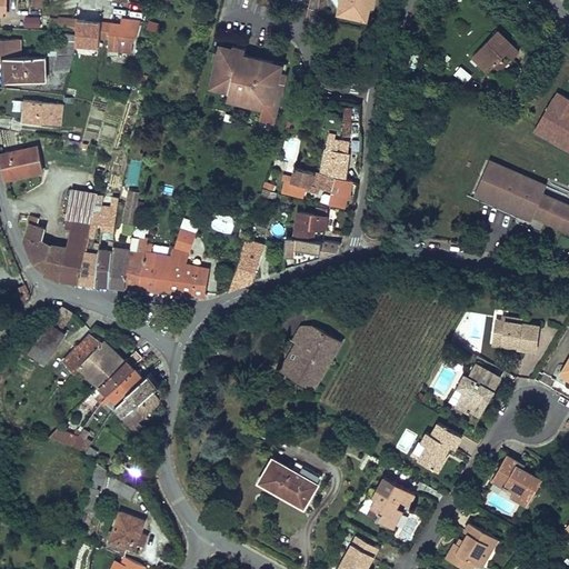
[(341,0),(340,11),(353,13),(355,8),(370,11),(372,3),(376,3),(377,0),(341,0)]
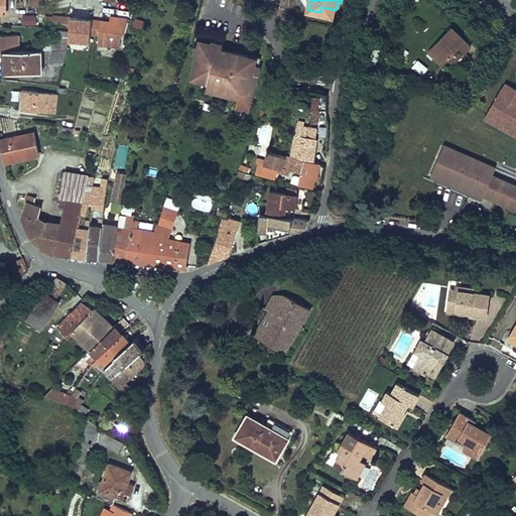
[(36,26),(36,15),(21,15),(21,25),(36,26)]
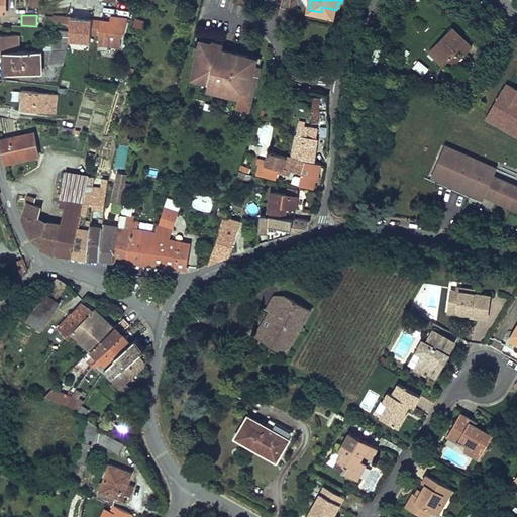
[(70,17),(54,16),(54,18),(53,28),(55,29),(70,30),(70,17)]
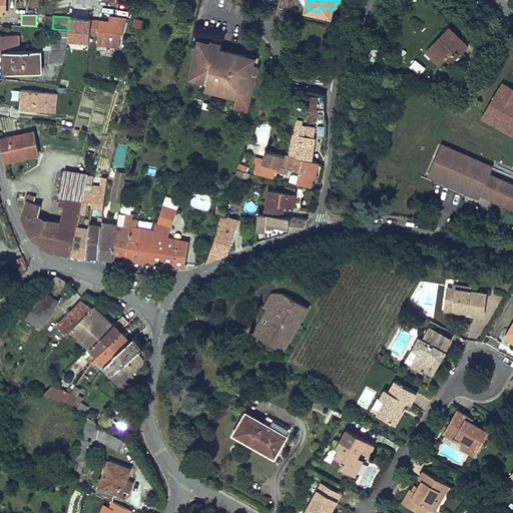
[(52,28),(53,18),(45,17),(44,28),(52,28)]
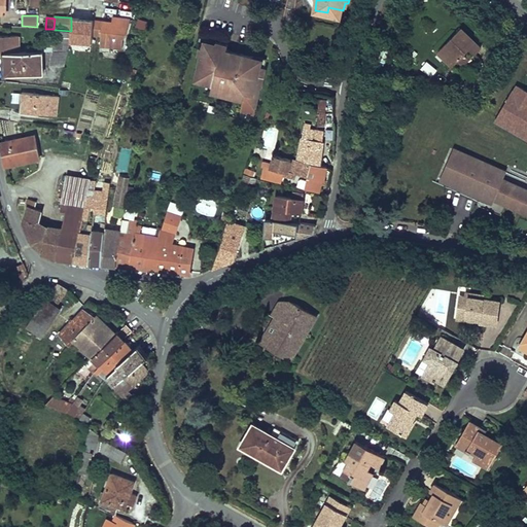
[(111,23),(94,21),(93,35),(101,36),(100,45),(123,48),(124,38),(126,38),(131,20),(112,18),(111,23)]
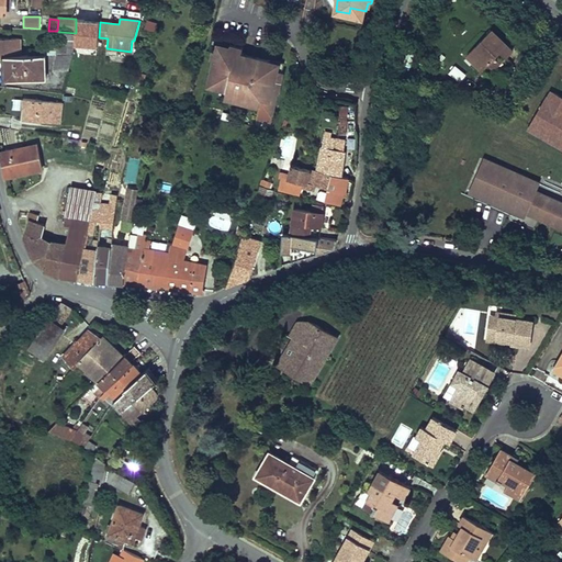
[(155,32),(157,23),(146,20),(143,29),(155,32)]
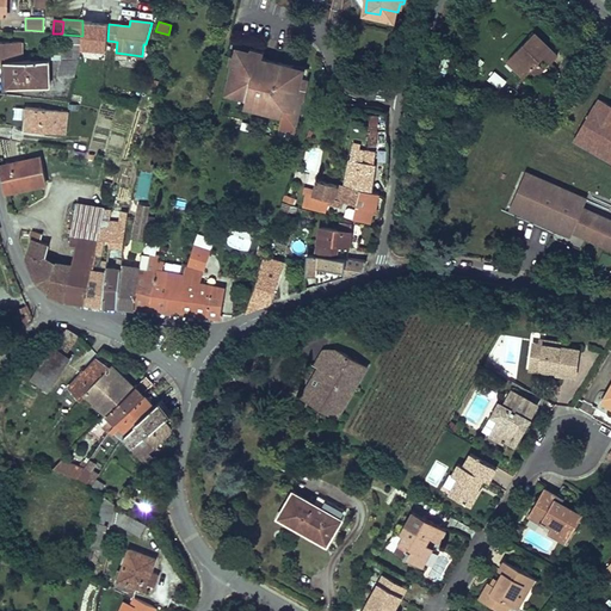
[(535,32),(507,60),(524,76),(532,69),(538,62),(544,56),(550,62),(559,55),(535,32)]
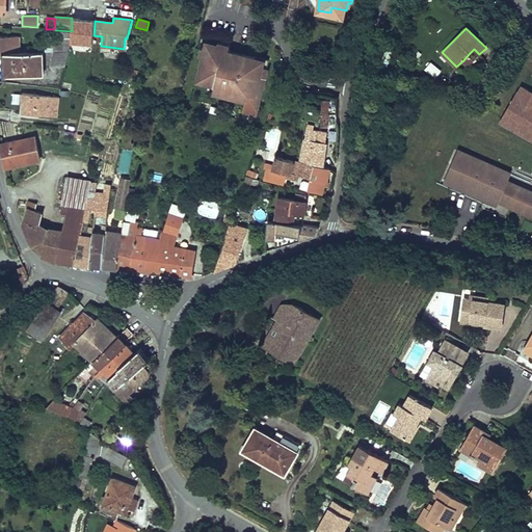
[(43,44),(43,52),(54,51),(70,51),(72,31),(56,30),(55,44),(43,44)]
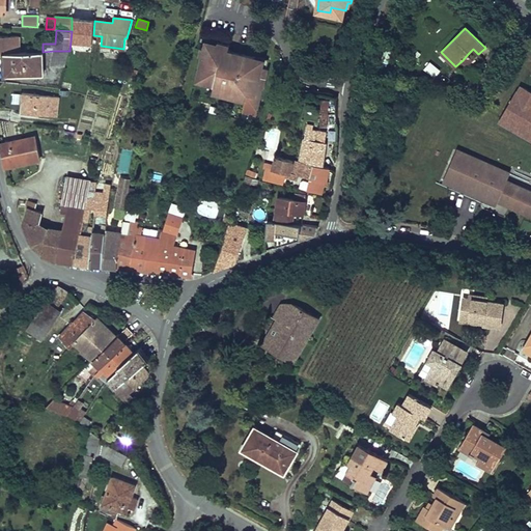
[(0,52),(4,53),(20,52),(20,36),(0,35),(0,52)]
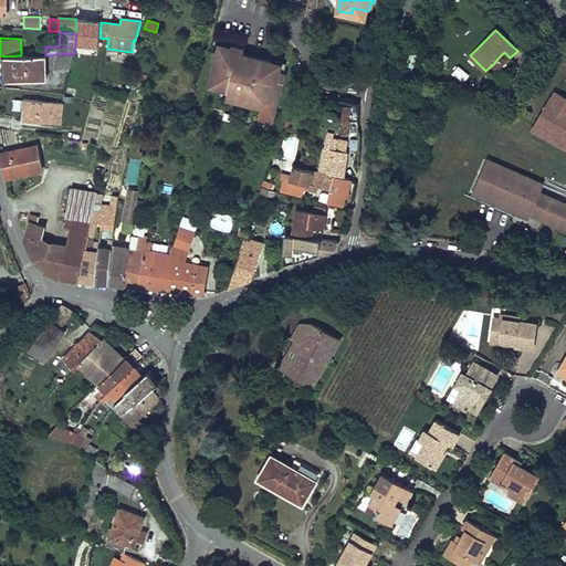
[(284,73),(286,65),(254,58),(251,67),(241,65),(243,54),(244,49),(232,45),(231,46),(231,49),(223,53),(217,51),(215,51),(213,61),(216,61),(211,81),(217,82),(216,88),(228,92),(226,98),(261,107),(260,114),(268,116),(268,114),(273,111),(275,111),(279,95),(281,95),(285,74),(284,73)]
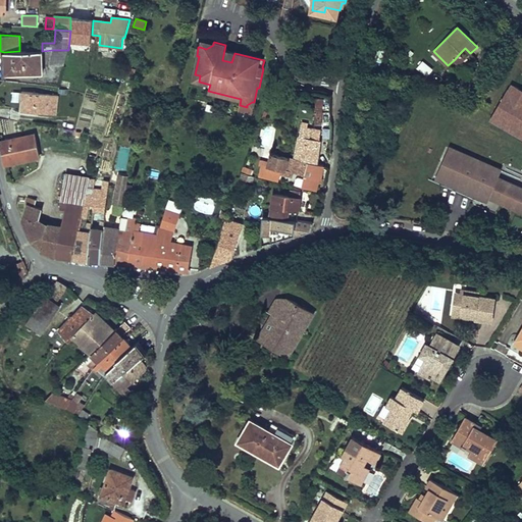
[(64,66),(68,50),(53,50),(49,66),(64,66)]
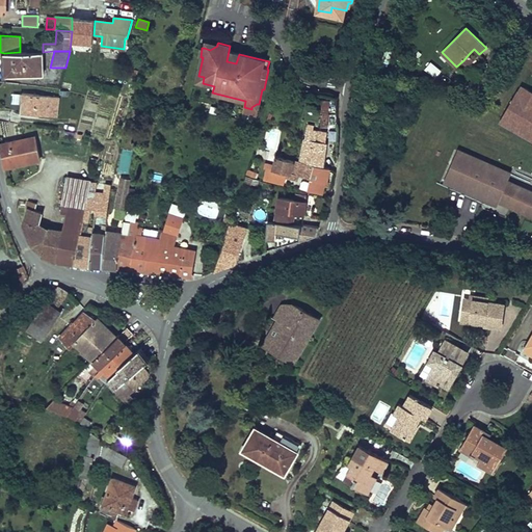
[(239,54),(229,51),(227,61),(236,63),(239,54)]
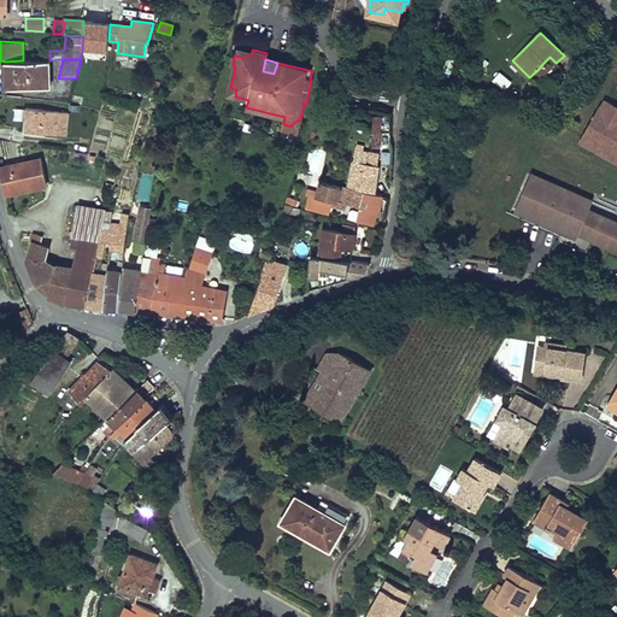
[(23,60),(5,62),(6,88),(51,87),(50,60),(41,60),(31,60),(23,60)]
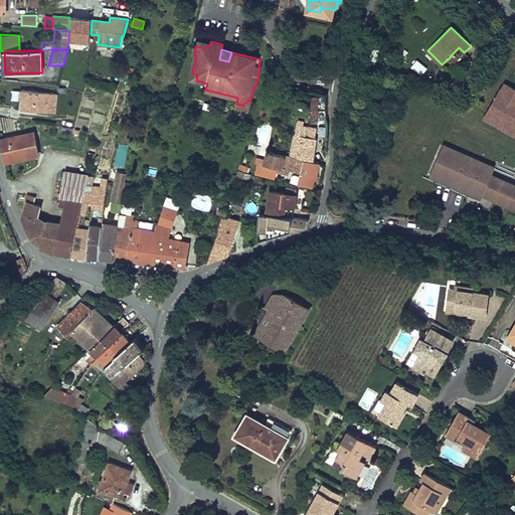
[(454,52),(449,58),(454,63),(459,57),(454,52)]
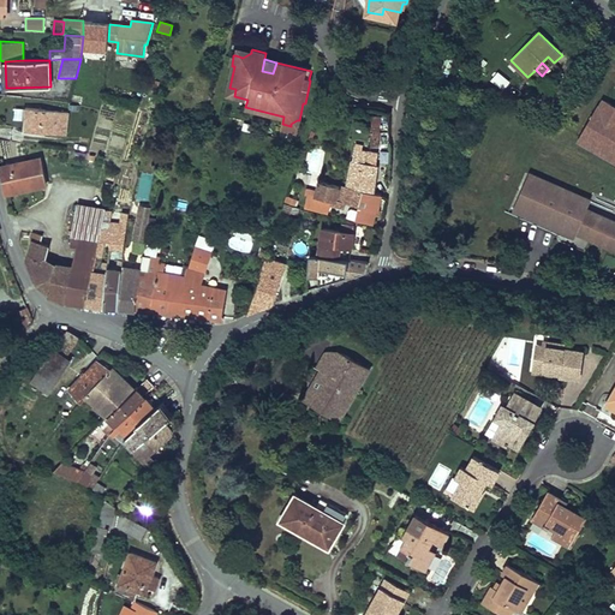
[(490,82),(505,90),(509,81),(496,72),(490,82)]
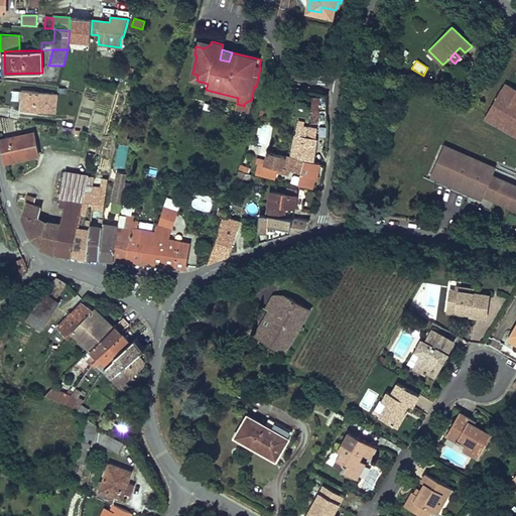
[(509,83),(505,90),(503,89),(487,117),(515,133),(515,96),(510,93),(514,86),(509,83)]
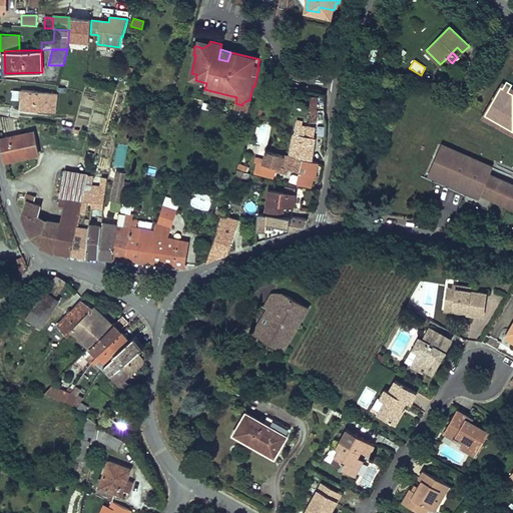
[(57,93),(21,89),(20,97),(23,97),(21,108),(55,112),(57,93)]
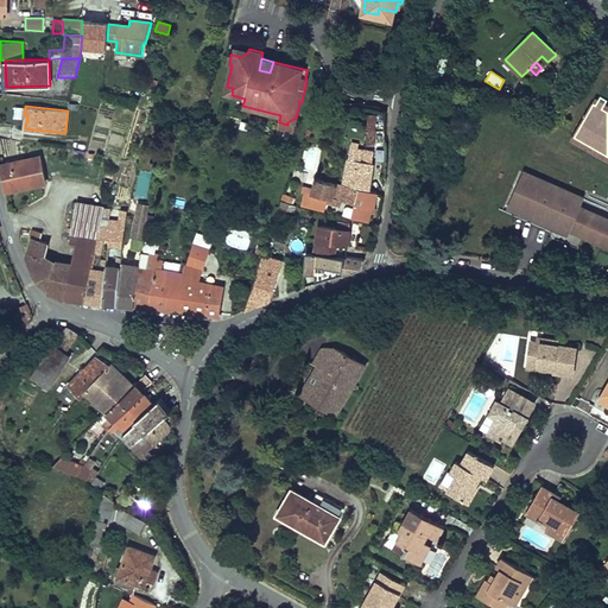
[(353,141),(343,185),(368,191),(373,163),(375,151),(359,149),(360,143),(353,141)]
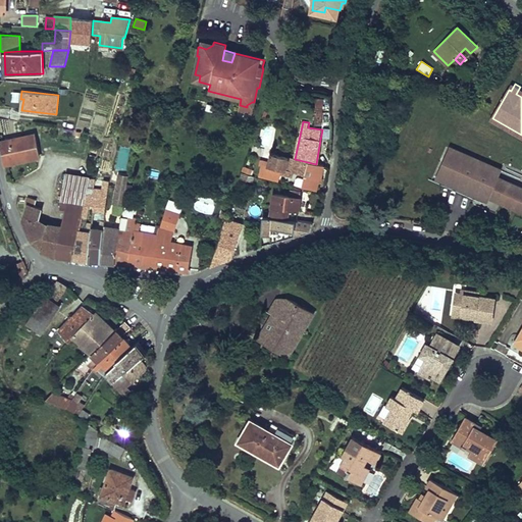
[(35,134),(1,141),(6,164),(39,157),(35,134)]
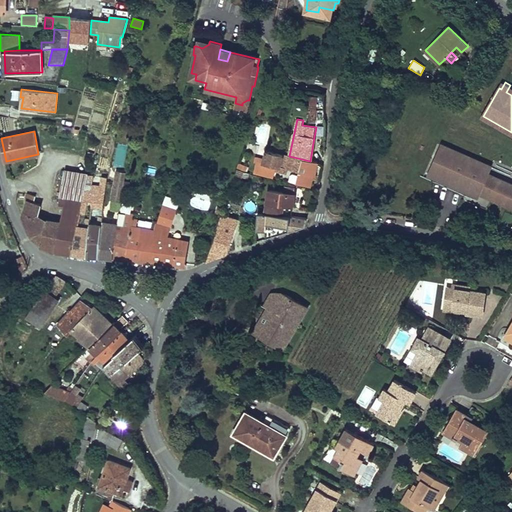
[(442,144),(429,173),(478,194),(479,192),(487,173),(491,166),(442,144)]
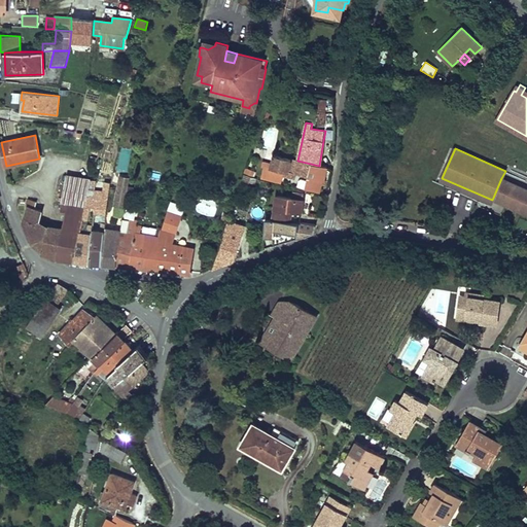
[(297,161),(292,159),(291,160),(274,154),(272,164),(271,168),(265,167),(261,177),(282,182),(284,172),(288,173),(288,171),(308,176),(307,181),(302,180),(301,186),(319,191),(321,180),(323,180),(326,167),(319,166),(297,161)]
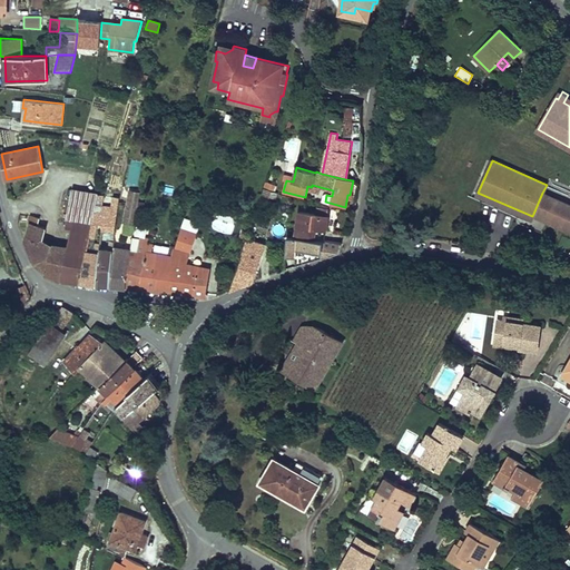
[(264,189),(262,197),(269,199),(269,197),(276,199),(277,193),(264,189)]
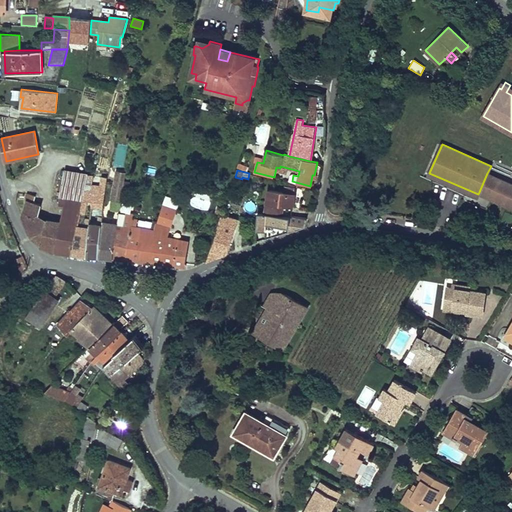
[(87,181),(88,174),(66,172),(65,173),(60,198),(83,202),(83,200),(85,188),(87,181)]
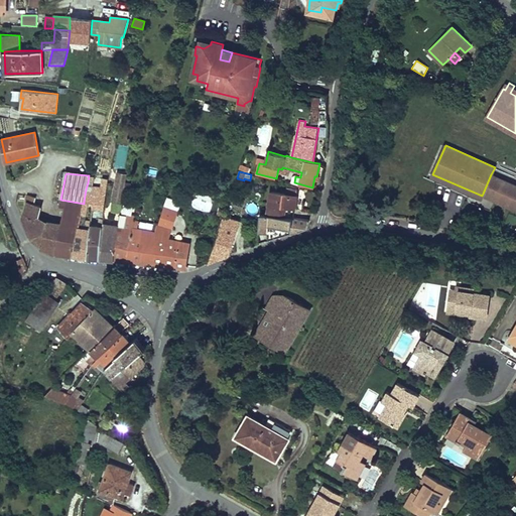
[(494,199),(503,180),(491,174),(483,194),(494,199)]
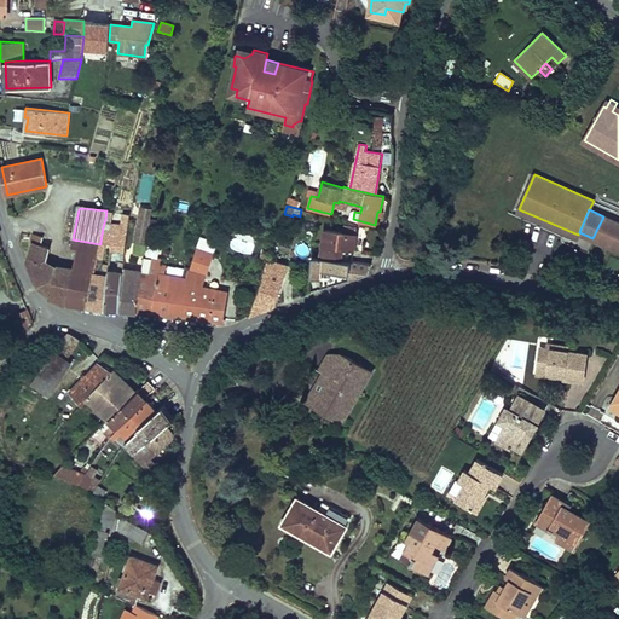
[(618,249),(618,223),(603,217),(593,238),(618,249)]
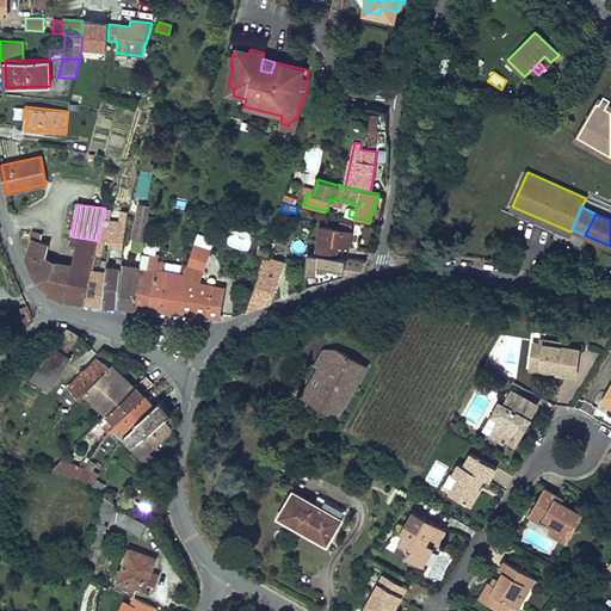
[(104,216),(102,224),(125,227),(127,220),(104,216)]
